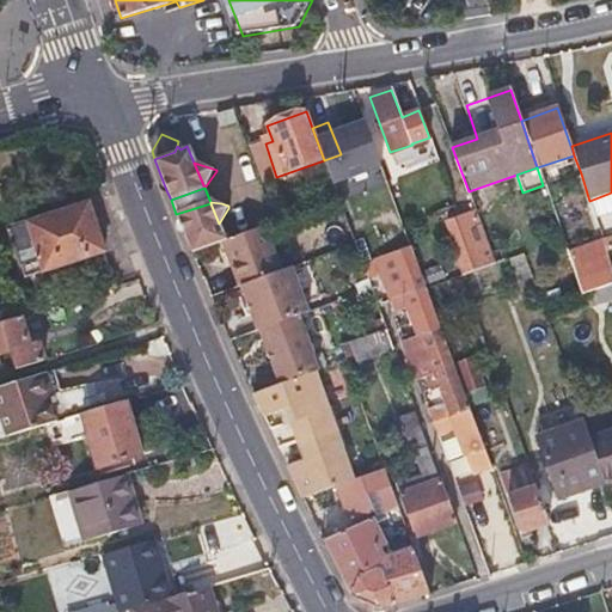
[(22,265),(31,262),(41,259),(48,282),(106,264),(85,203),(10,226),(22,265)]
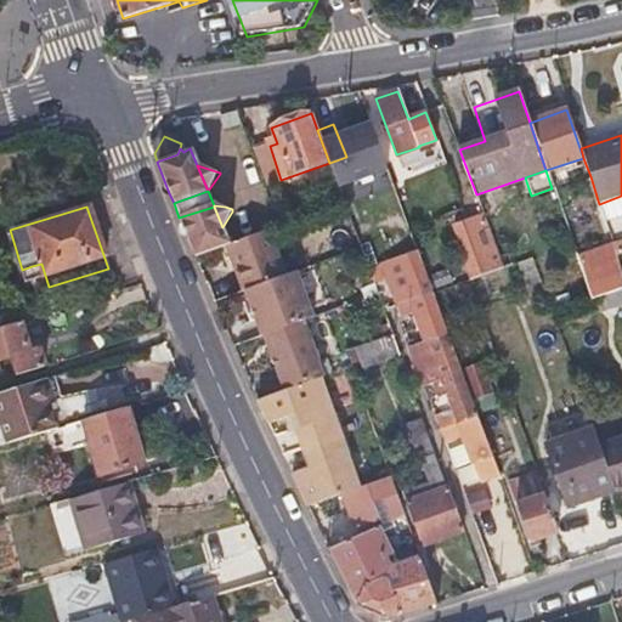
[(188,241),(196,258),(226,247),(230,244),(222,227),(214,207),(179,218),(188,241)]
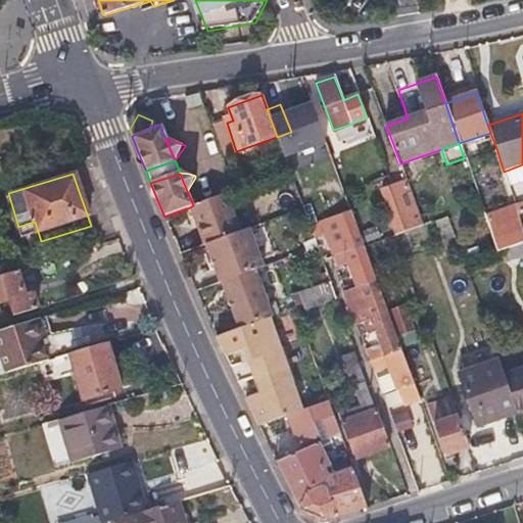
[(393,223),(401,220),(409,218),(396,184),(382,189),(393,223)]
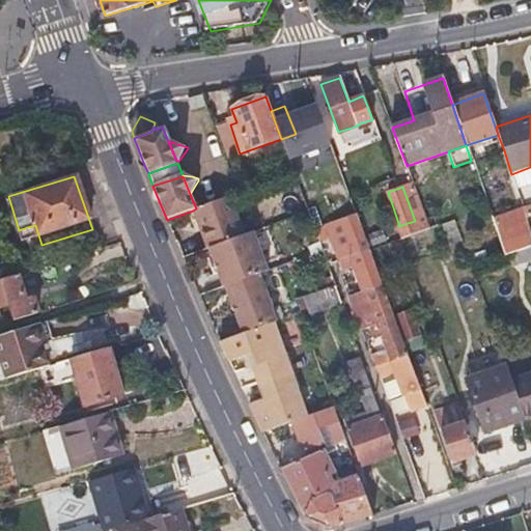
[(193,211),(207,249),(210,249),(244,236),(229,197),(196,208),(193,211)]
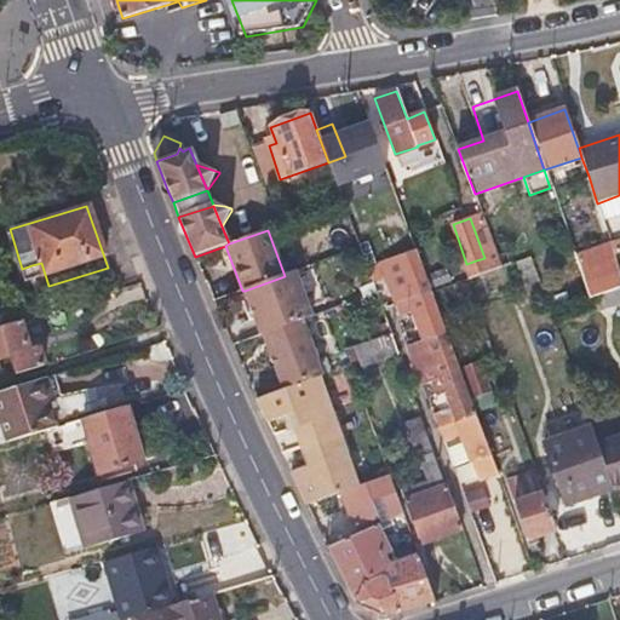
[(574,258),(580,275),(587,297),(619,286),(619,268),(615,253),(613,245),(574,258)]
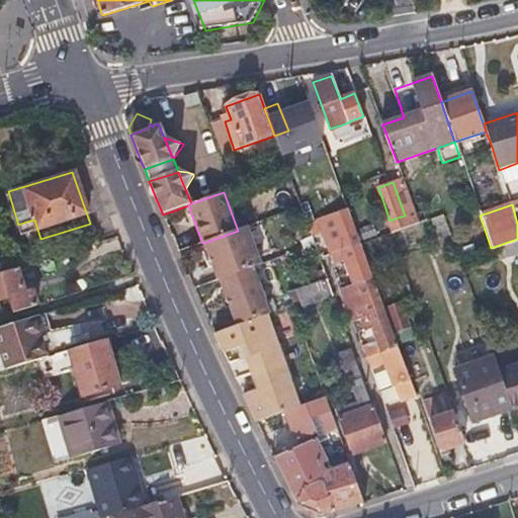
[(334,216),(362,294),(383,352),(367,359),(370,367),(387,361),(396,383),(410,378),(348,209),(334,216)]
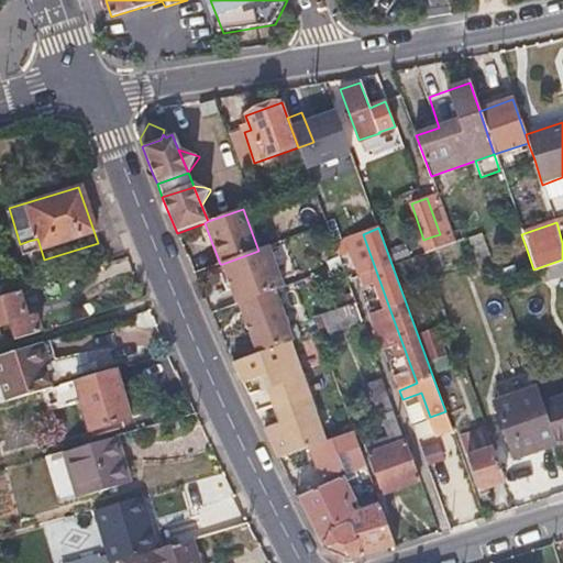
[(533,269),(527,250),(521,234),(519,229),(501,234),(515,276),(533,269)]
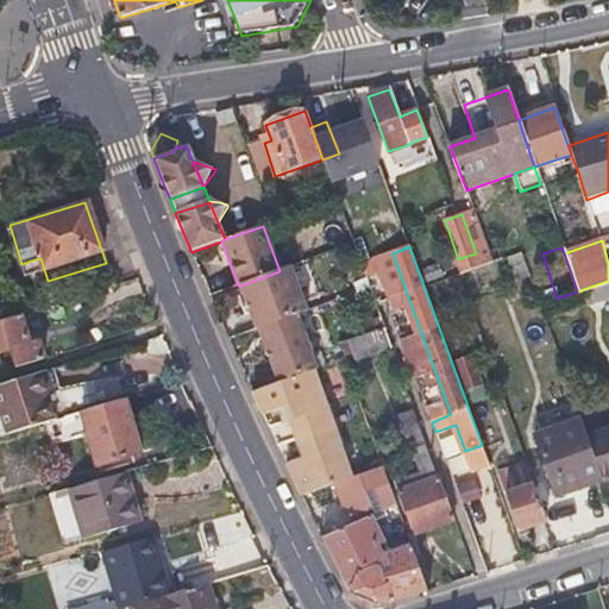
[(520,251),(514,252),(507,255),(520,284),(532,280),(520,251)]
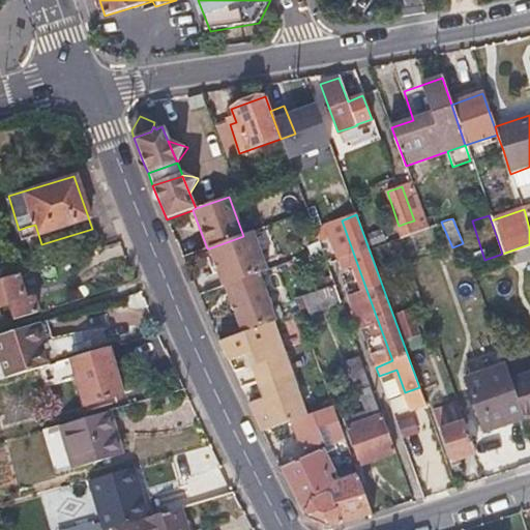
[(243,236),(209,248),(223,287),(225,287),(259,274),(266,271),(253,232),(243,236)]
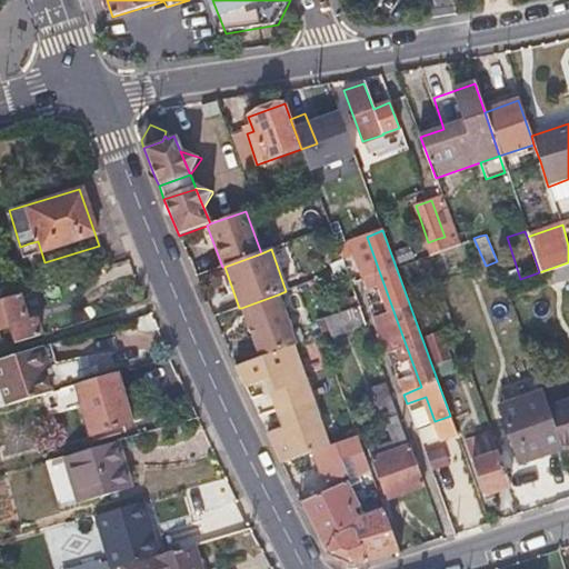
[(65,279),(67,285),(69,291),(86,286),(81,273),(65,279)]
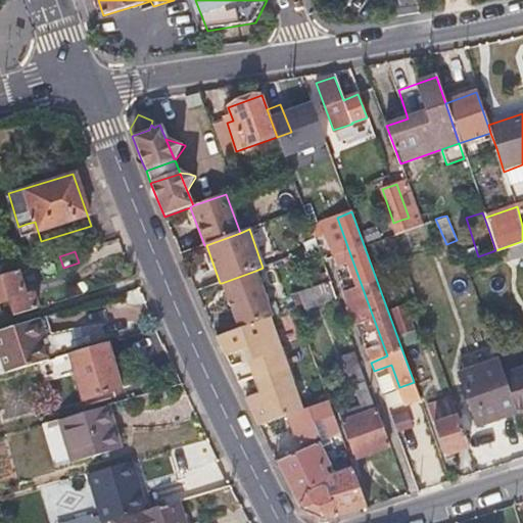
[(2,275),(9,299),(14,316),(40,307),(35,293),(29,295),(20,269),(2,275)]
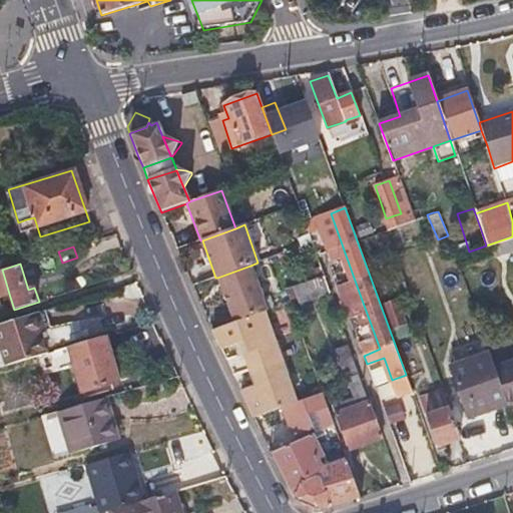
[(217,278),(234,323),(265,313),(268,312),(263,300),(264,299),(250,266),(217,278)]
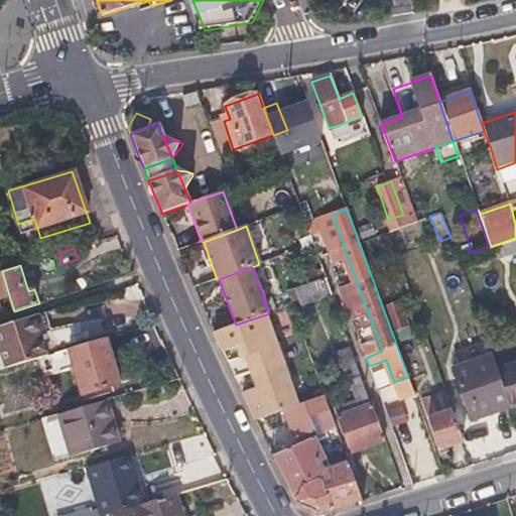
[(0,297),(9,295),(2,271),(0,271),(0,297)]
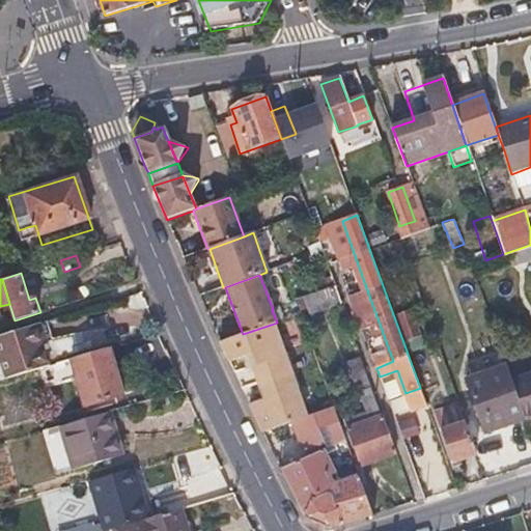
[(335,287),(322,292),(308,297),(314,312),(341,302),(335,287)]
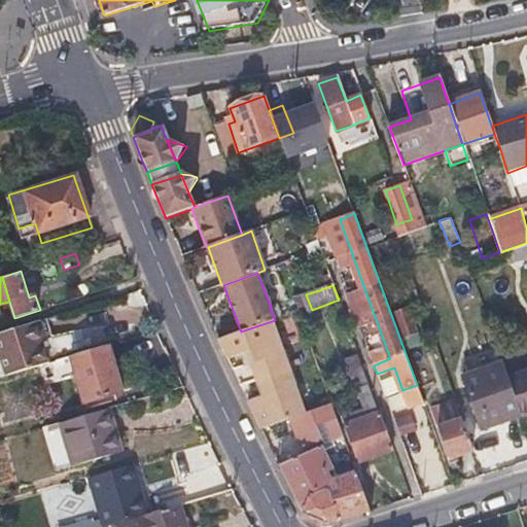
[(408,308),(394,313),(402,338),(417,334),(408,308)]
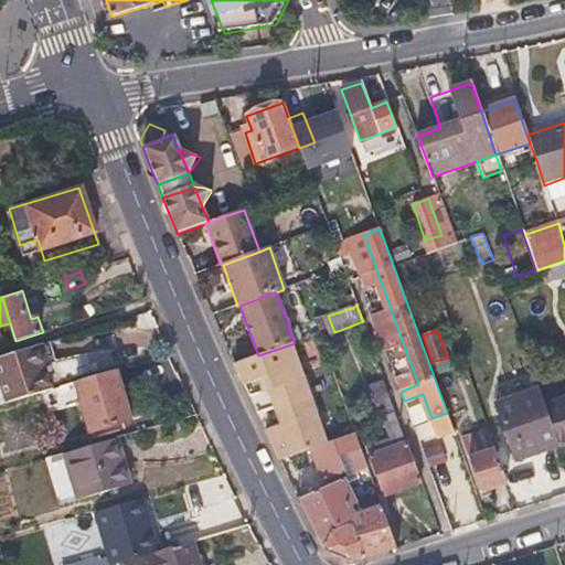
[(50,342),(44,343),(51,364),(55,362),(50,342)]
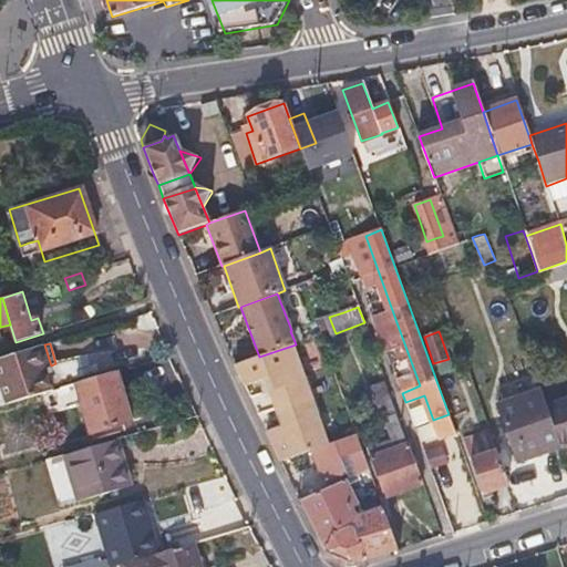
[(51,390),(48,379),(44,368),(51,366),(44,344),(0,358),(0,391),(3,403),(51,390)]
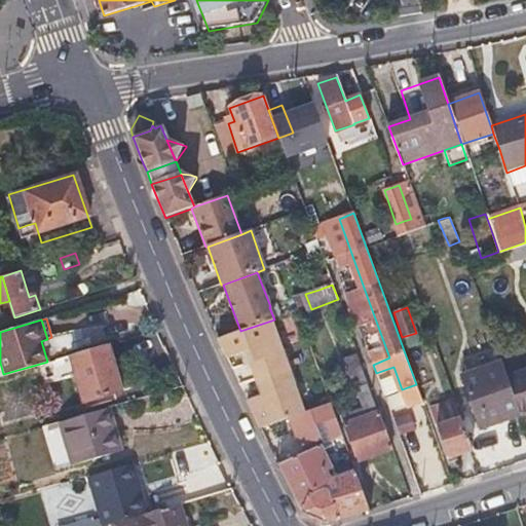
[(282,351),(271,321),(240,331),(218,339),(227,359),(249,348),(268,390),(247,401),(260,428),(290,417),(302,412),(292,382),(293,381),(283,350),(282,351)]
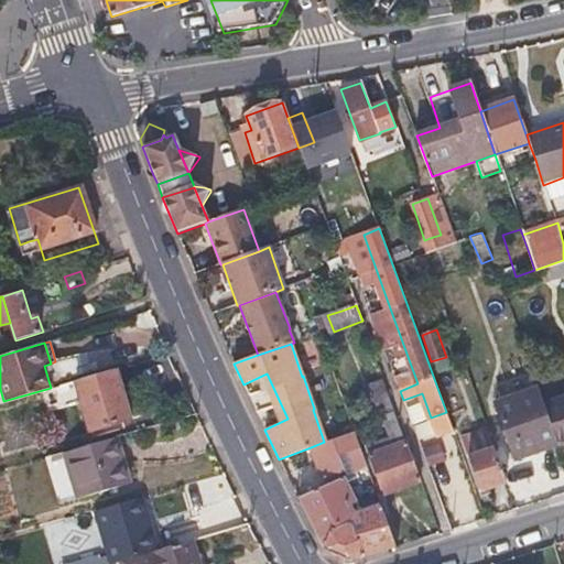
[(66,408),(74,405),(80,403),(88,432),(130,420),(115,370),(60,386),(66,408)]
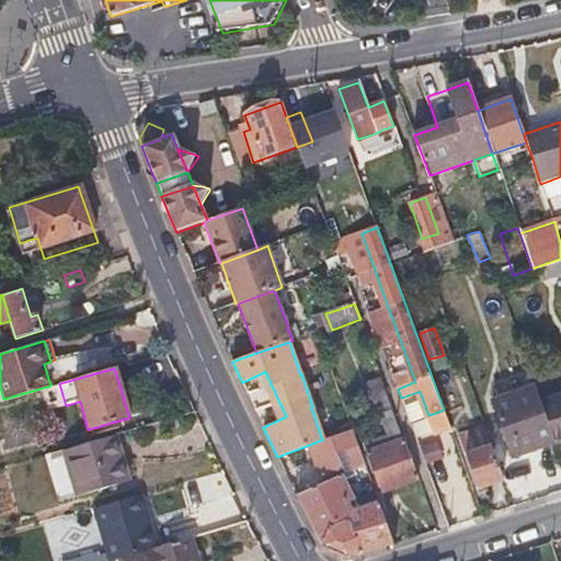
[(514,454),(554,441),(542,403),(539,396),(537,387),(495,400),(514,454)]
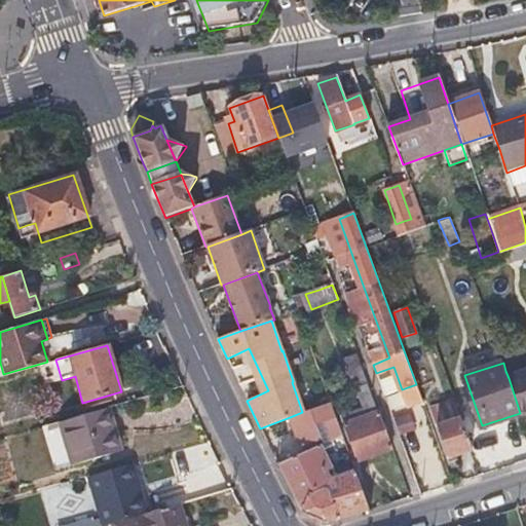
[(525,372),(509,378),(520,413),(525,411),(525,372)]
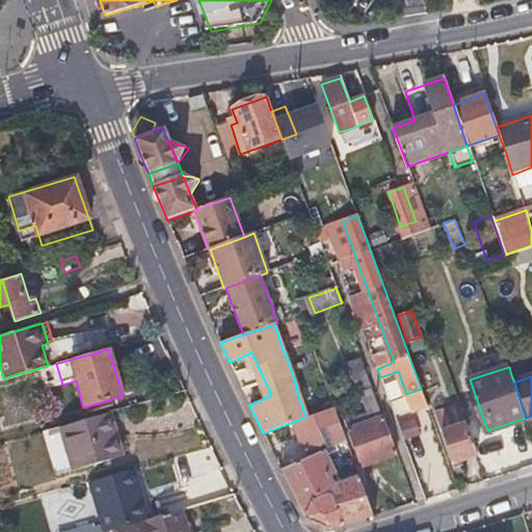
[(389,380),(382,382),(407,452),(420,448),(409,418),(406,419),(398,397),(395,398),(389,380)]
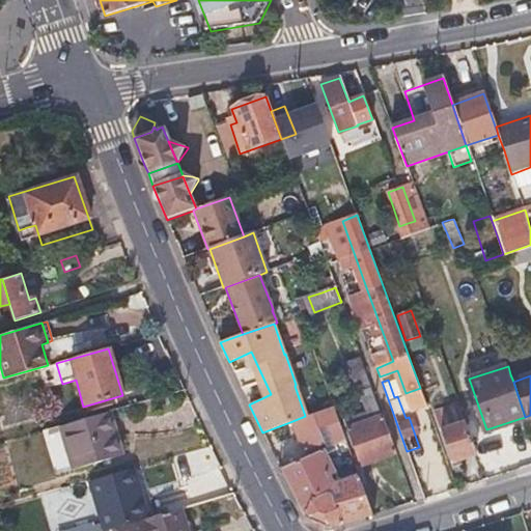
[(434,411),(441,429),(466,420),(459,402),(434,411)]
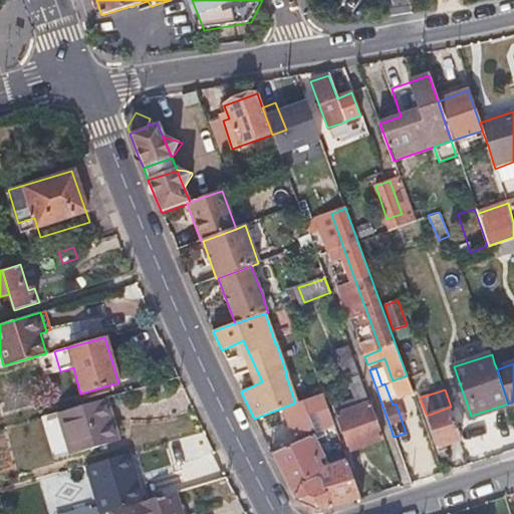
[(283,408),(288,422),(294,437),(315,429),(309,412),(318,409),(326,406),(321,393),(295,403),(283,408)]
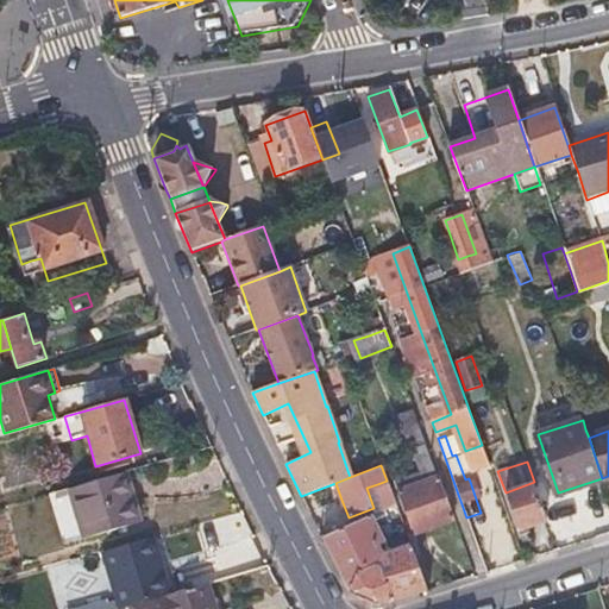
[(83,539),(111,532),(137,523),(129,498),(124,501),(115,476),(69,489),(83,539)]
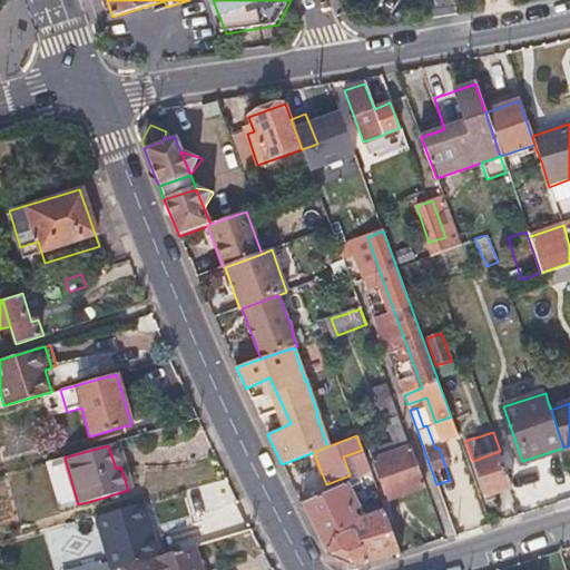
[(410,446),(393,452),(376,458),(391,498),(425,487),(410,446)]
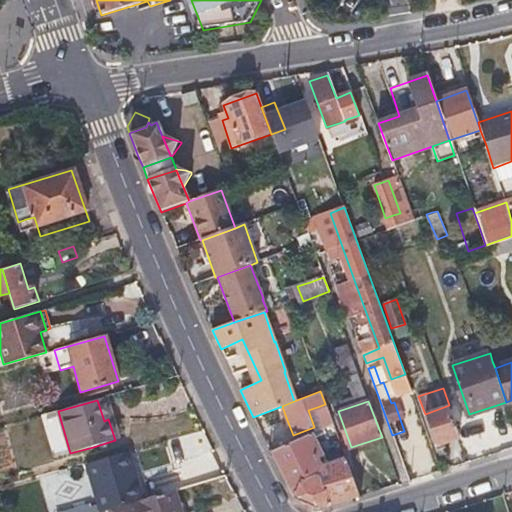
[(317,407),(326,430),(334,427),(325,404),(317,407)]
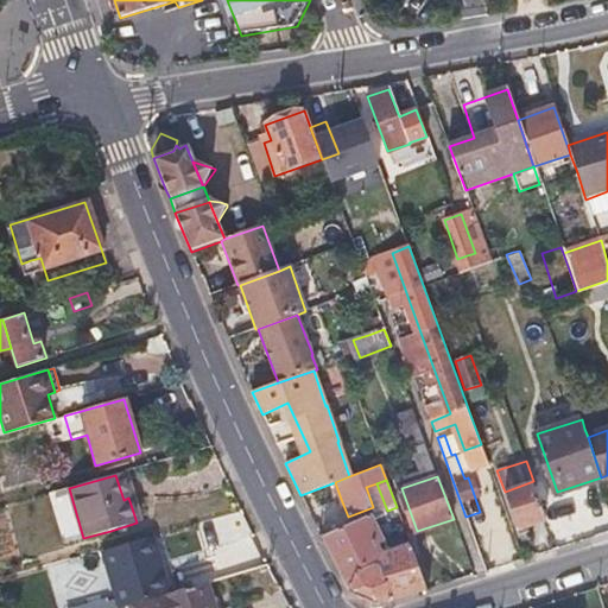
[(546,517),(533,481),(505,492),(517,527),(546,517)]
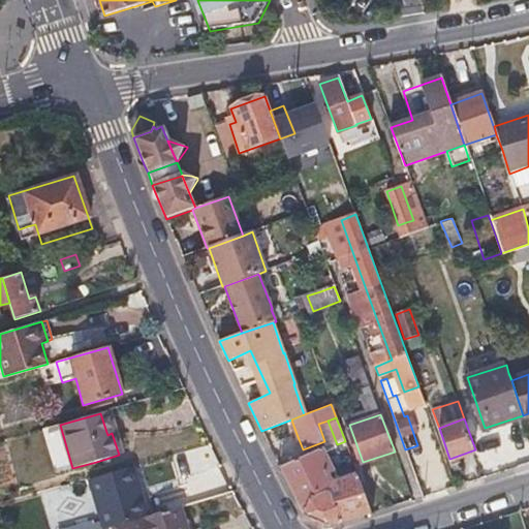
[(356,472),(347,476),(337,479),(330,481),(327,472),(332,471),(322,449),(280,467),(304,515),(328,527),(372,514),(356,472)]
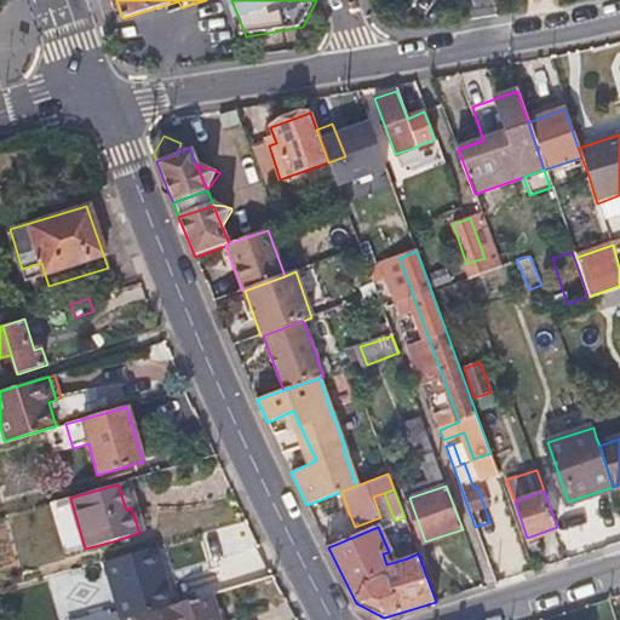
[(126,619),(131,619),(166,608),(155,573),(162,570),(156,547),(102,562),(119,619),(126,619)]
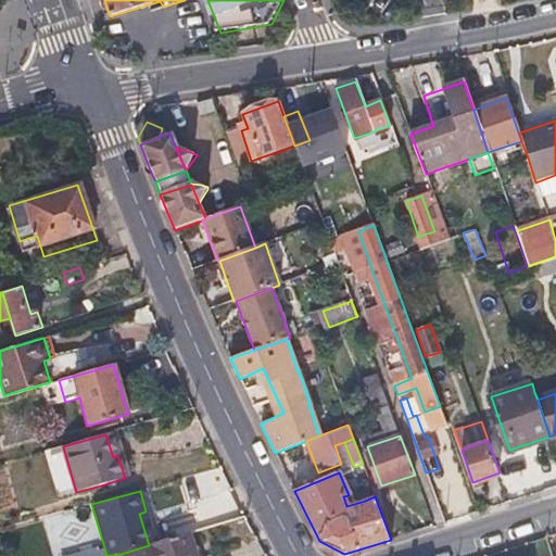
[(146,512),(139,514),(149,545),(155,544),(146,512)]
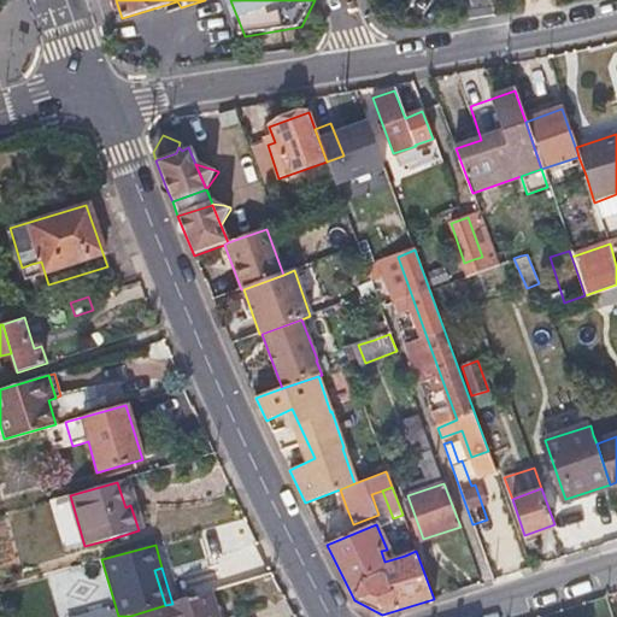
[(172,604),(165,605),(130,616),(129,616),(216,616),(210,592),(172,604)]
